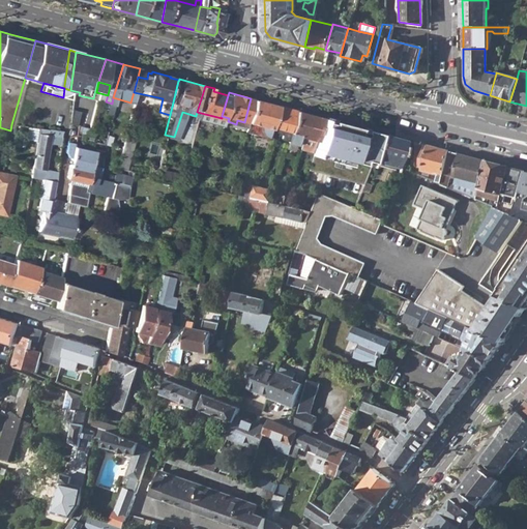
[(244,122),(261,125),(267,127),(268,125),(274,105),(251,98),(244,122)]
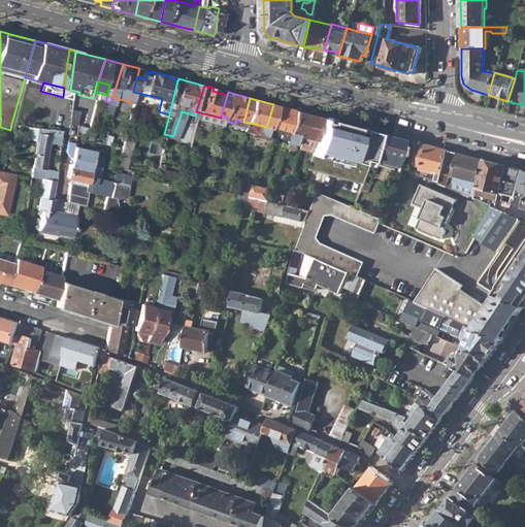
[(276,137),(284,139),(293,109),(273,104),(267,125),(273,127),(273,130),(277,133),(276,137)]
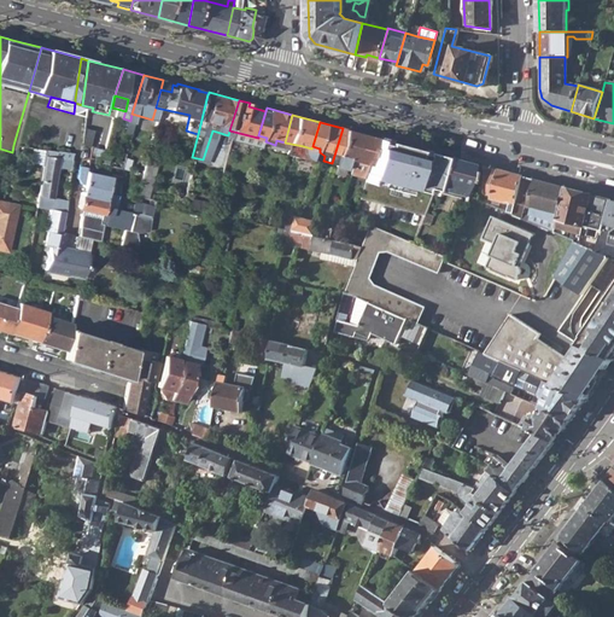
[(77,141),(86,144),(89,128),(80,126),(77,141)]
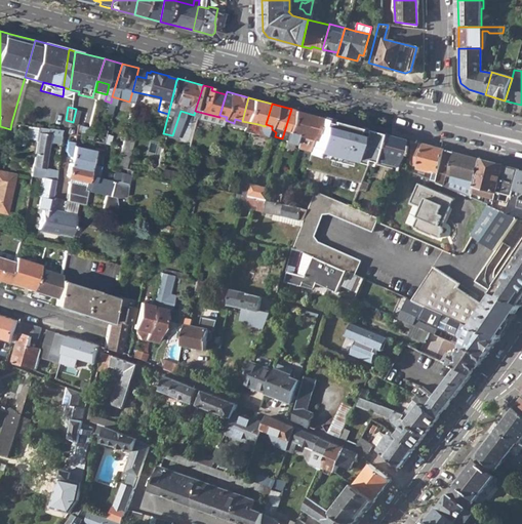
[(282,138),(282,139),(290,142),(292,132),(296,134),(304,112),(291,109),(282,138)]
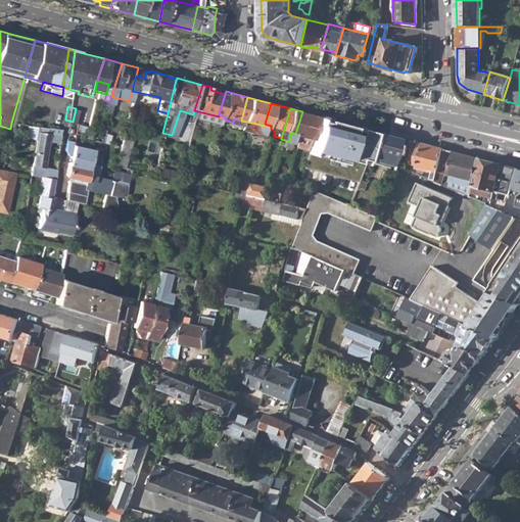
[(217,124),(219,116),(194,110),(193,114),(193,116),(217,124)]
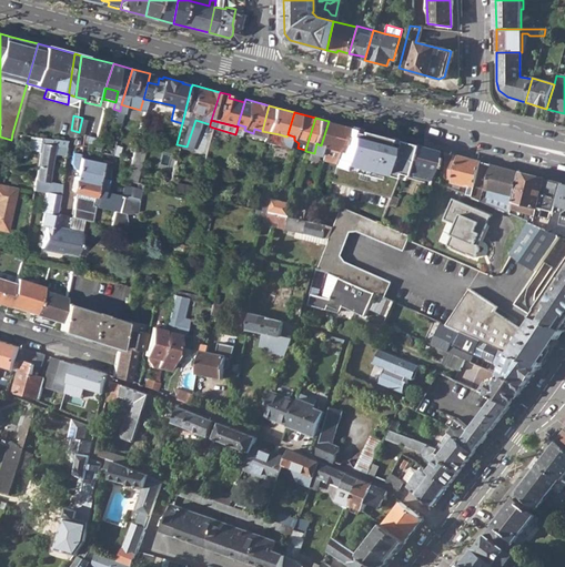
[(321,145),(318,158),(332,162),(335,149),(342,124),(329,121),(321,145)]
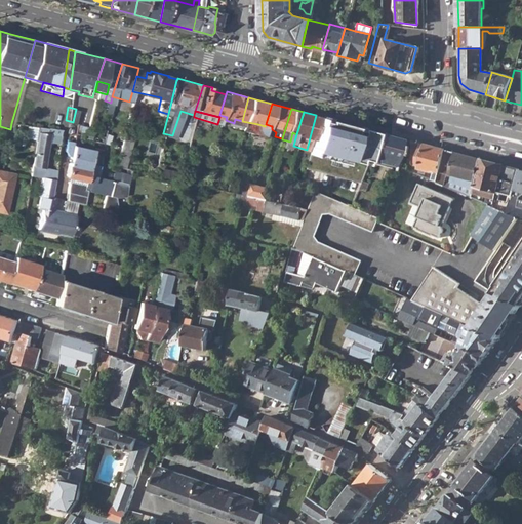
[(365,157),(372,130),(338,121),(316,115),(310,137),(307,150),(303,166),(357,180),(358,177),(365,157)]
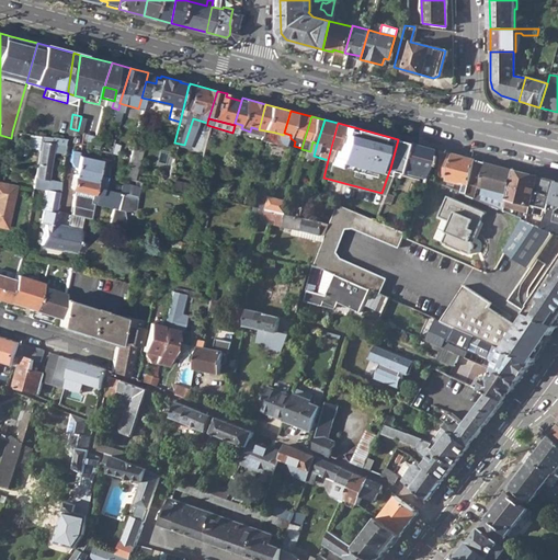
[(35,149),(37,135),(26,133),(24,144),(26,147),(35,149)]
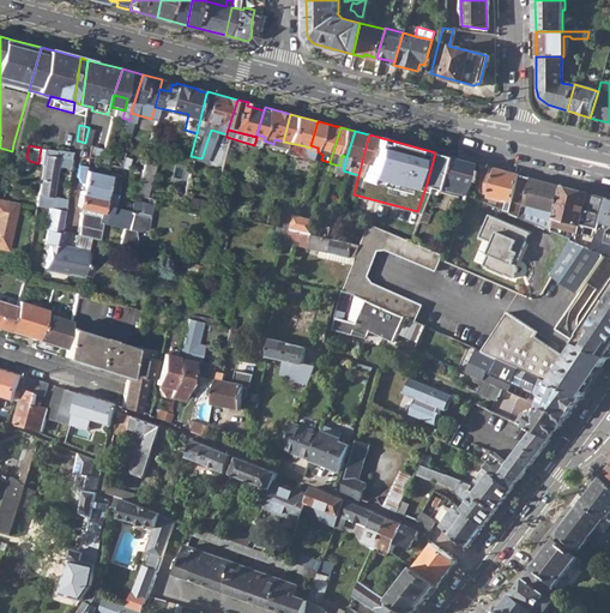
[(49,196),(53,166),(54,161),(66,162),(67,150),(41,148),(38,163),(31,205),(46,208),(59,209),(60,210),(61,198),(49,196)]
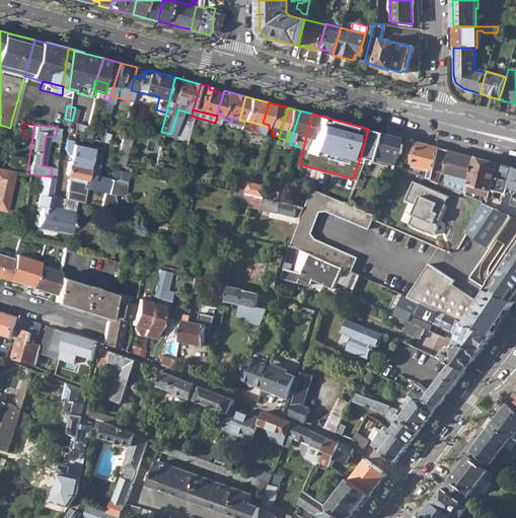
[(386,167),(389,168),(392,162),(385,159),(391,135),(368,129),(368,130),(361,155),(385,161),(384,164),(387,164),(386,167)]
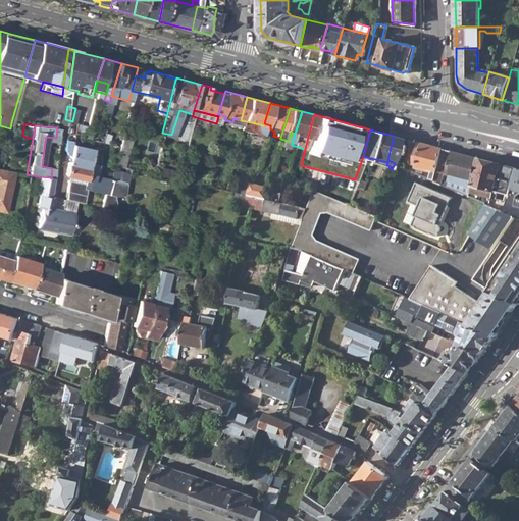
[(63,166),(94,174),(97,163),(87,161),(91,147),(63,139),(61,148),(64,154),(66,155),(63,166)]
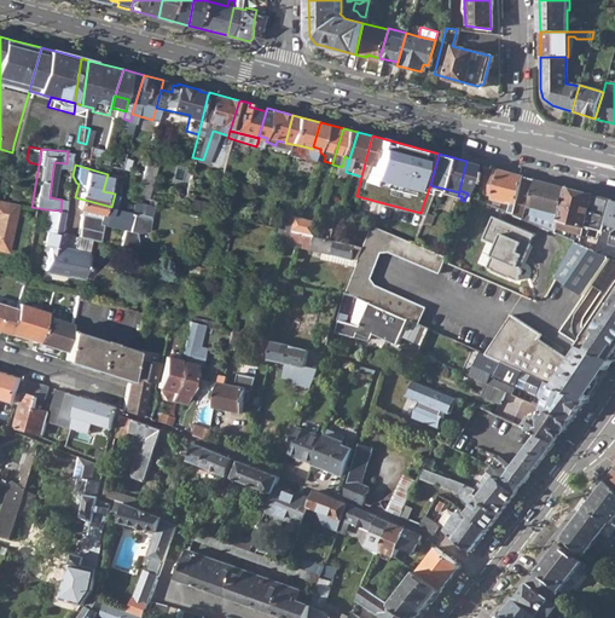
[(344,168),(342,167),(332,165),(331,172),(343,174),(344,168)]
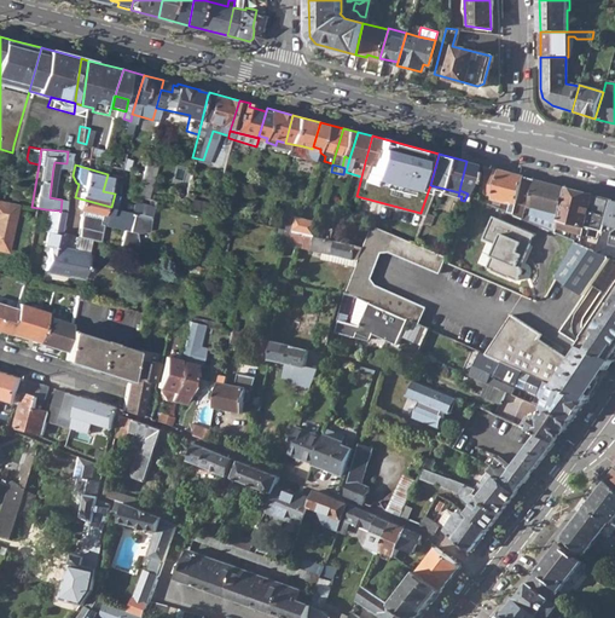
[(508,209),(512,212),(522,175),(498,169),(494,183),(489,182),(487,192),(492,195),(491,197),(504,201),(505,198),(509,201),(508,209)]
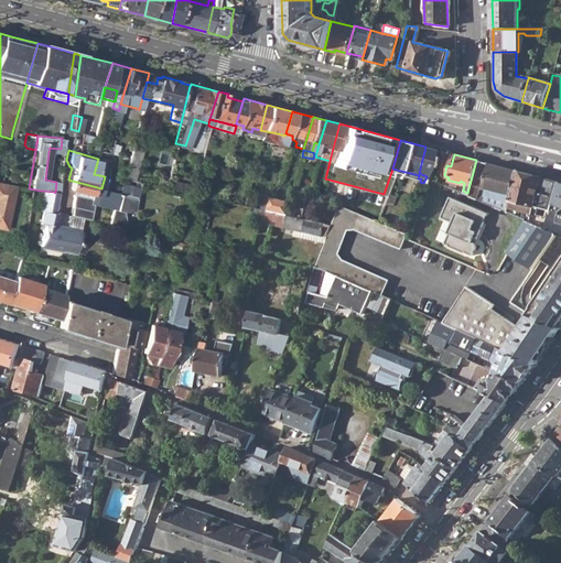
[(467,195),(481,201),(482,196),(476,194),(477,186),(481,187),(488,163),(476,160),(467,193),(467,195)]
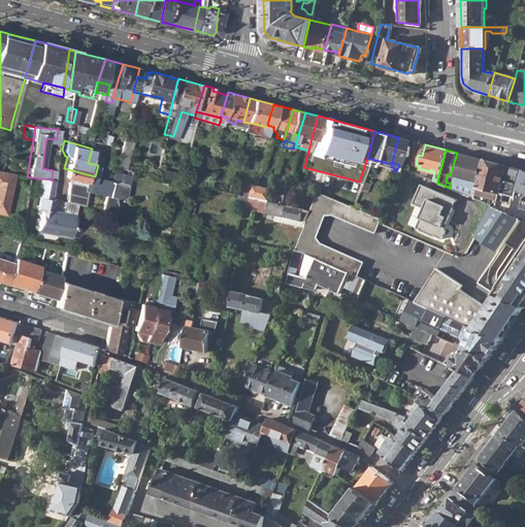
[(468,191),(473,193),(483,160),(457,153),(450,175),(453,175),(473,182),(472,184),(470,185),(468,191)]
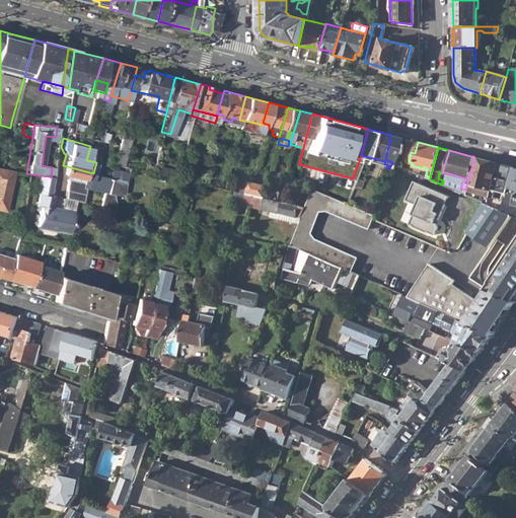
[(482,201),(487,202),(497,162),(474,157),(465,190),(464,194),(482,201)]
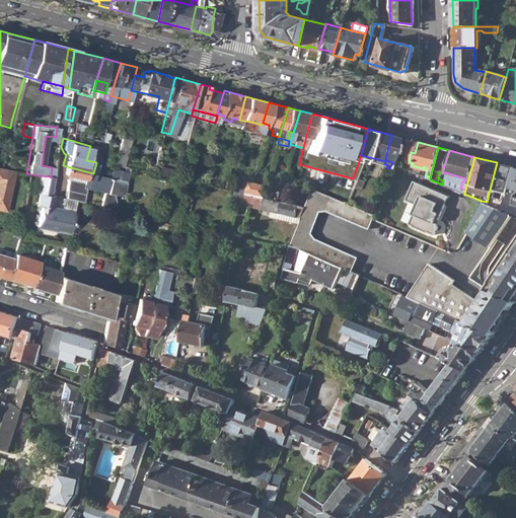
[(512,166),(497,162),(487,202),(482,201),(500,210),(504,196),(505,194),(512,166)]
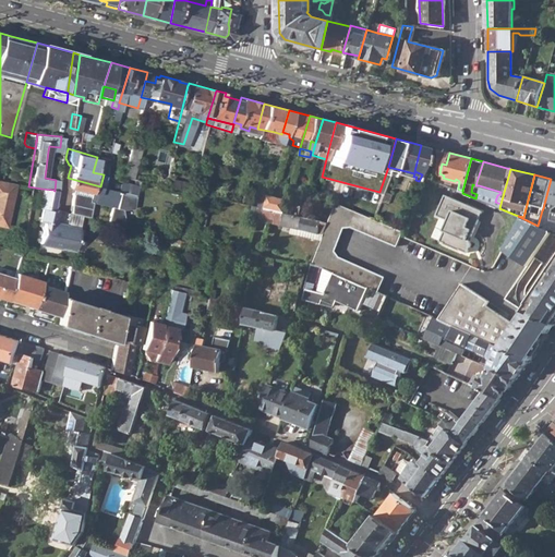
[(88,201),(107,206),(104,220),(119,223),(120,217),(118,208),(113,206),(116,191),(100,186),(68,178),(67,184),(71,188),(68,201),(88,205),(88,201)]
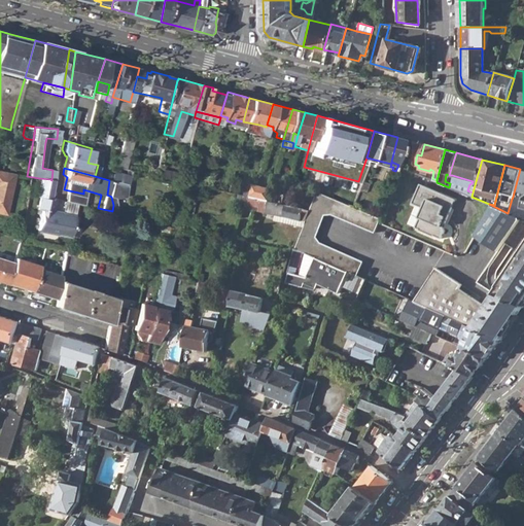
[(0,213),(3,214),(11,173),(0,171),(0,213)]
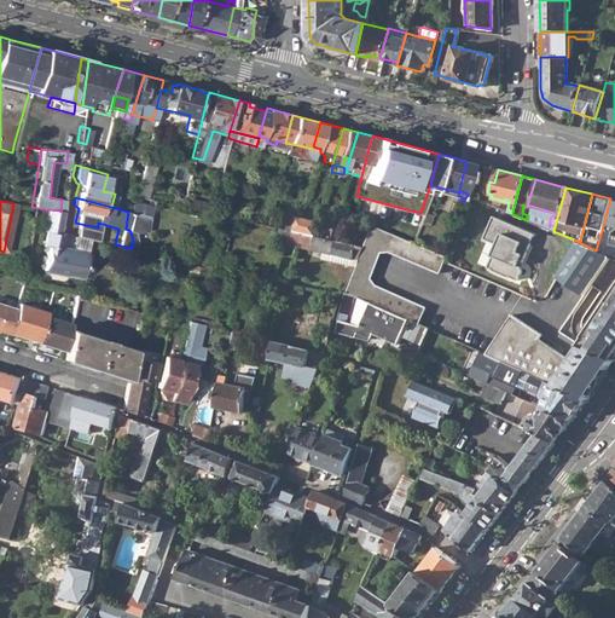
[(129,203),(128,212),(146,217),(149,207),(129,203)]
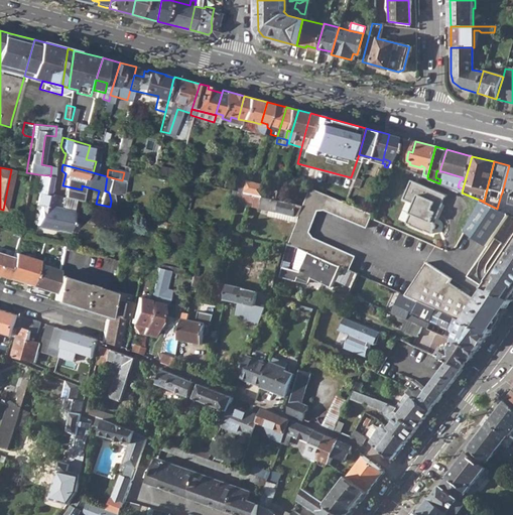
[(33,223),(67,230),(71,211),(47,206),(50,195),(47,194),(46,192),(49,175),(38,174),(35,191),(37,191),(34,204),(38,205),(33,223)]
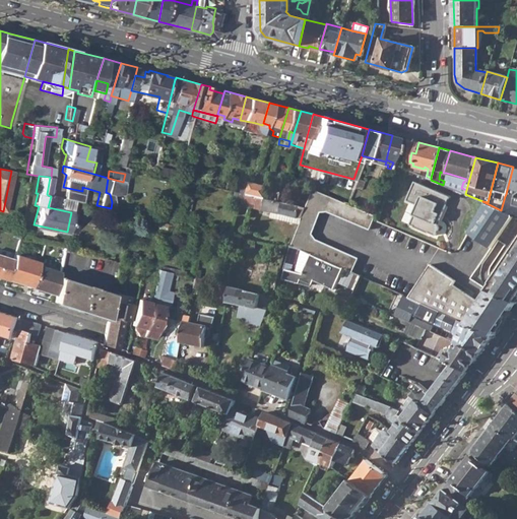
[(350,186),(357,188),(361,178),(354,176),(353,179),(350,186)]
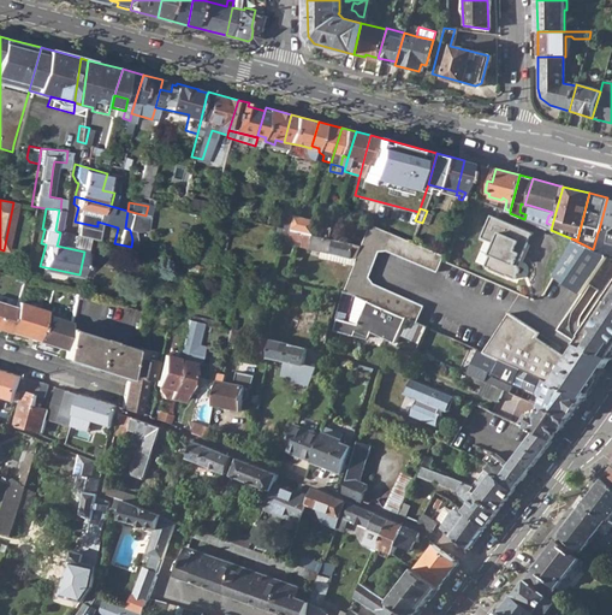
[(516,260),(528,232),(488,214),(479,236),(491,242),(482,265),(486,266),(486,267),(511,278),(516,270),(514,265),(511,264),(514,259),(516,260)]
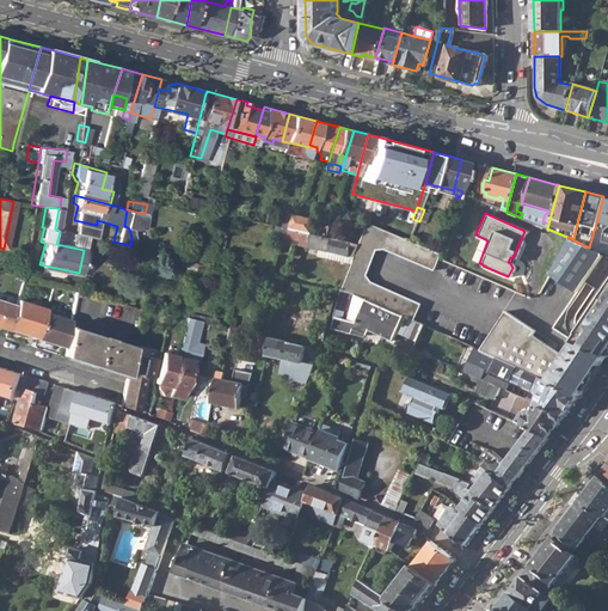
[(313,220),(292,215),(288,228),(306,232),(311,233),(311,230),(313,220)]
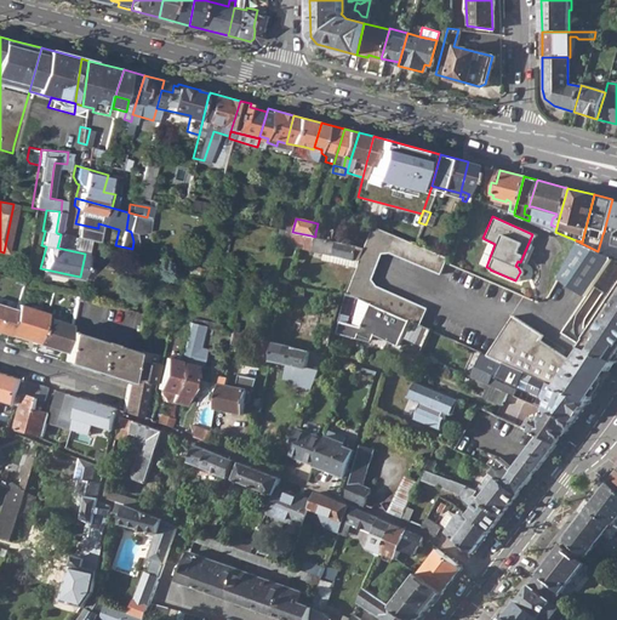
[(74,235),(96,240),(98,228),(75,223),(74,235)]
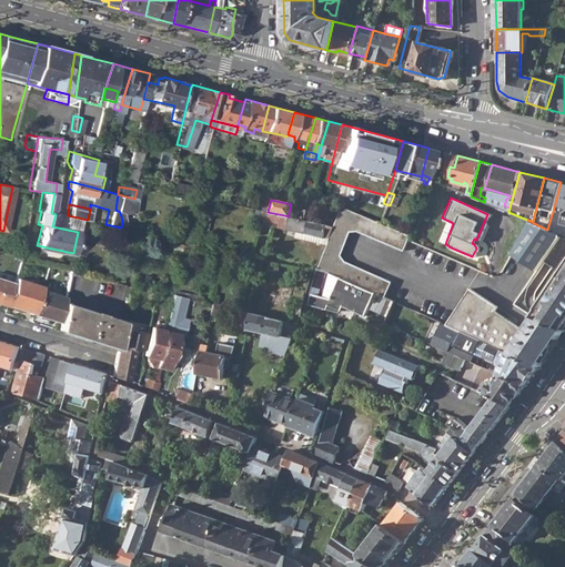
[(376,293),(383,296),(390,282),(344,261),(339,254),(340,252),(349,231),(355,230),(403,250),(409,234),(340,206),(332,228),(328,239),(325,244),(323,249),(316,266),(324,270),(339,276),(373,292),(376,293)]
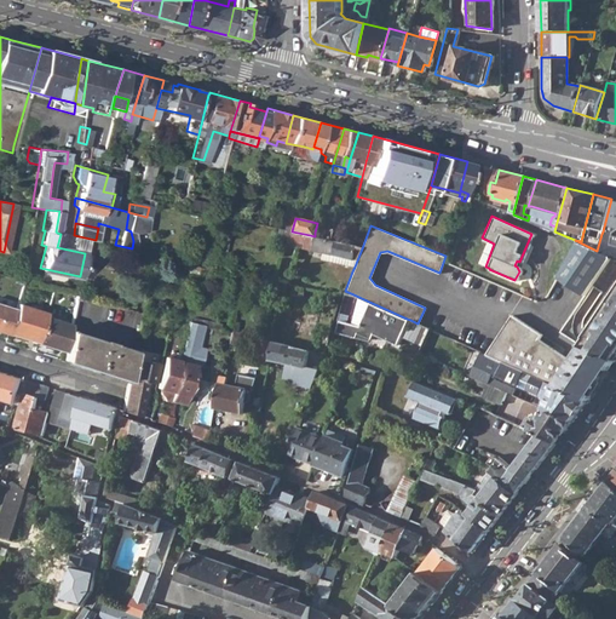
[(291,239),(312,245),(333,250),(332,254),(357,261),(362,248),(352,246),(318,238),(315,236),(310,235),(292,231),(291,239)]
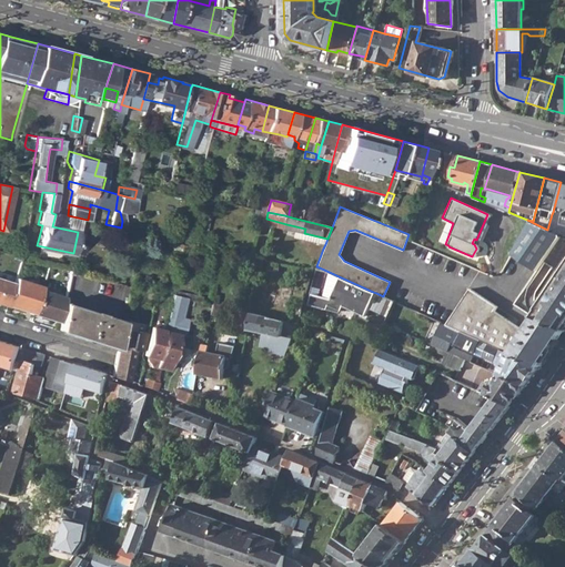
[(557,234),(564,236),(564,215),(562,214),(562,218),(552,214),(547,230),(557,234)]
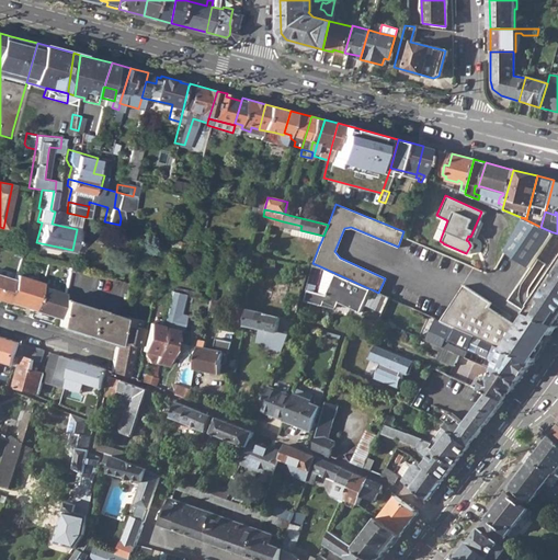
[(521,217),(503,249),(528,264),(550,231),(541,227),(521,217)]
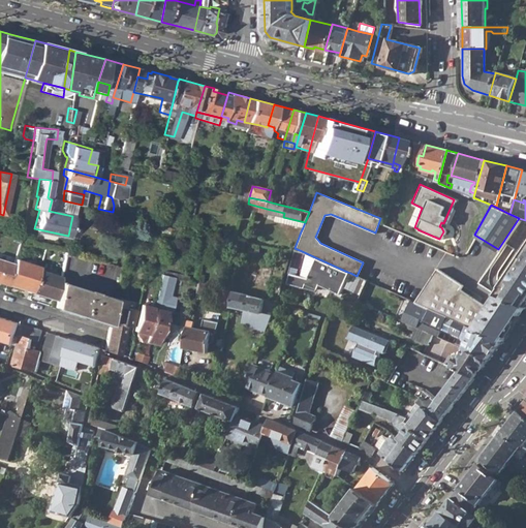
[(278,221),(303,227),(305,222),(283,217),(284,213),(267,209),(266,213),(279,216),(278,221)]
